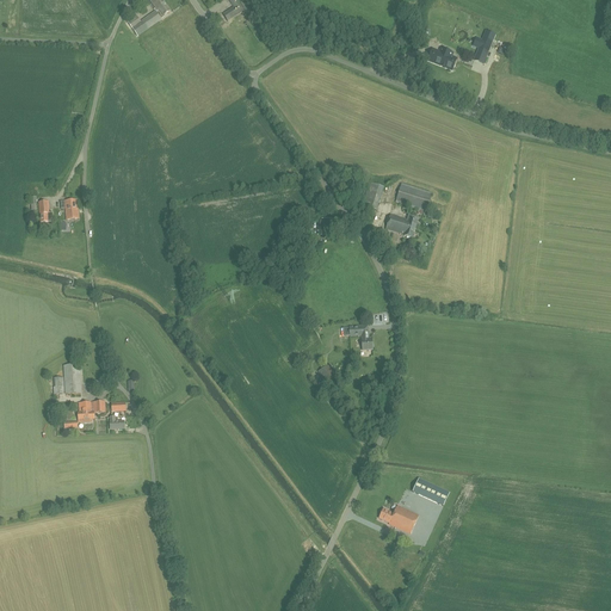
[(171,12),(162,0),(161,0),(160,0),(155,4),(158,7),(156,8),(158,11),(156,12),(161,18),(164,18),(171,12)]
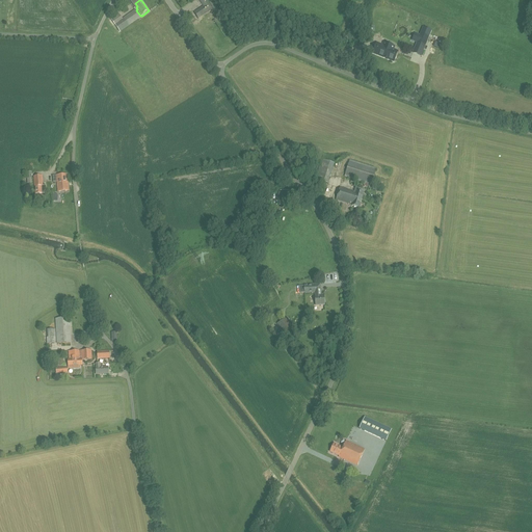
[(207,0),(198,0),(204,6),(194,12),(198,19),(213,8),(207,0)]
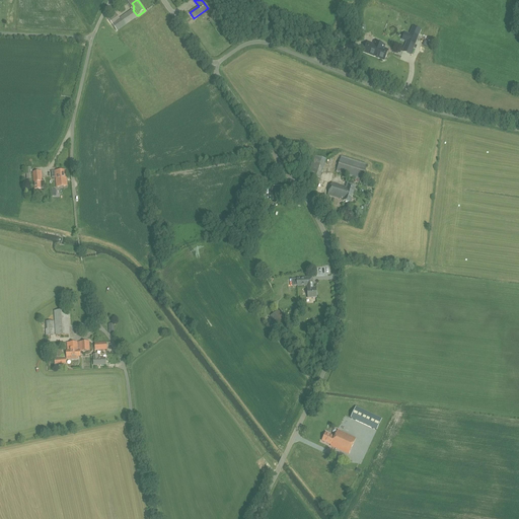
[(133,10),(120,19),(113,24),(117,30),(137,16),(137,15),(133,10)]
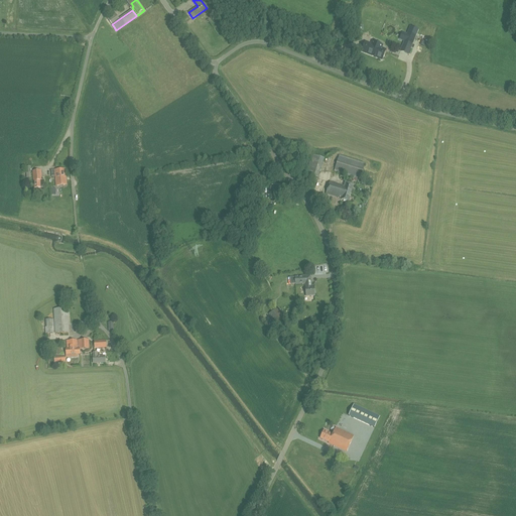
[(112,24),(119,19),(116,14),(108,19),(112,24)]
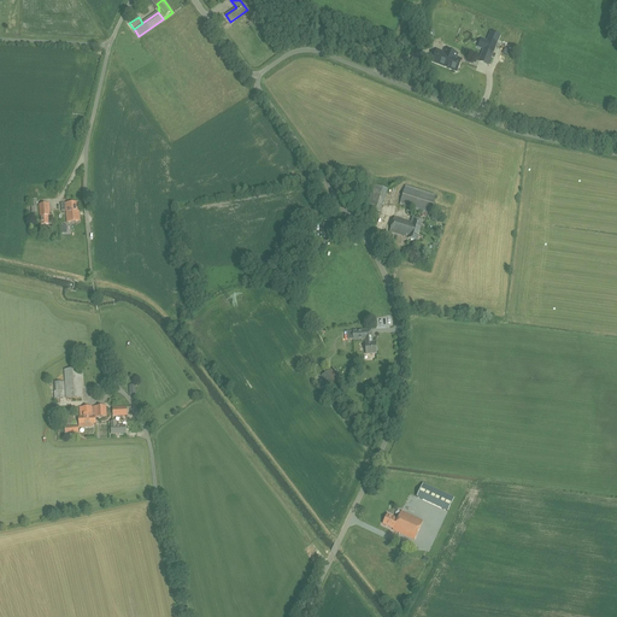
[(491,59),(499,36),(491,33),(481,56),(491,59)]
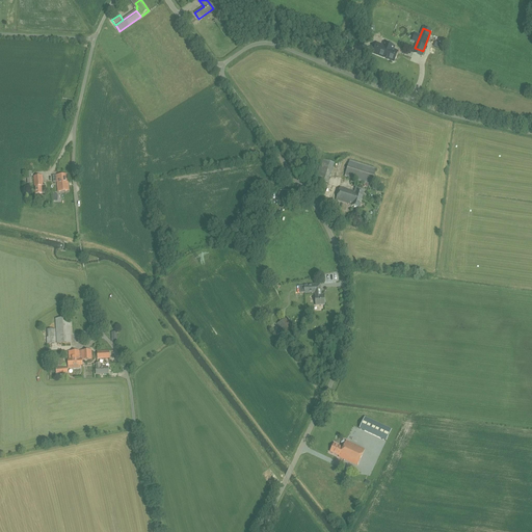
[(375,55),(394,61),(398,51),(393,49),(394,46),(384,43),(384,45),(380,44),(377,51),(375,55)]
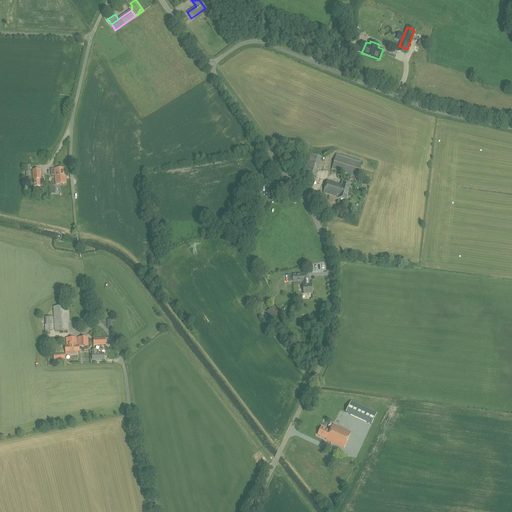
[(304,172),(315,176),(321,157),(310,153),(304,172)]
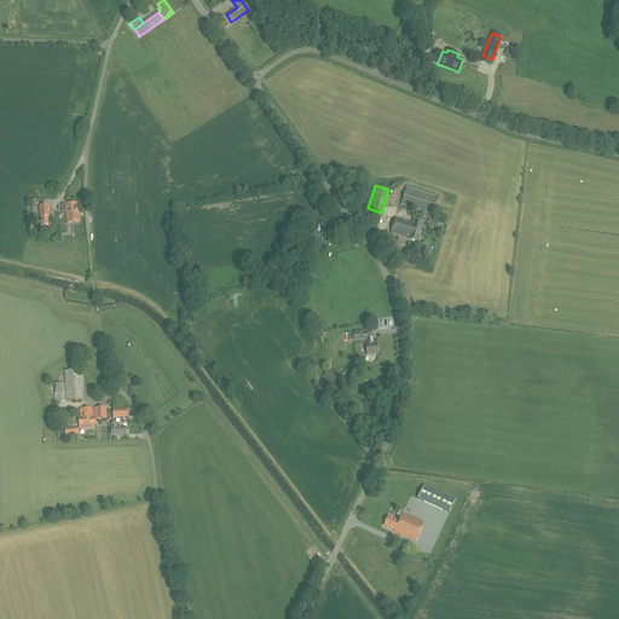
[(432,215),(438,196),(408,186),(401,204),(432,215)]
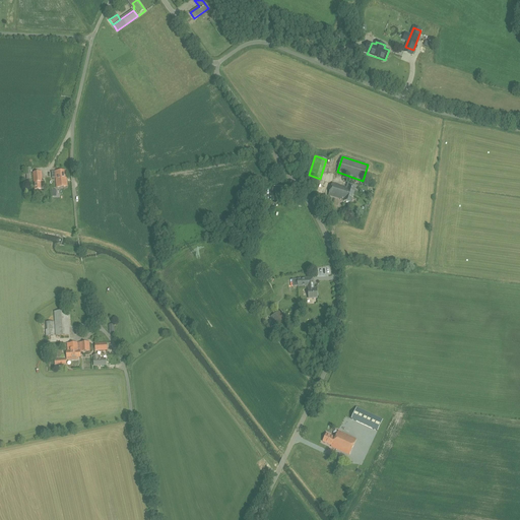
[(61,178),(67,178),(66,177),(66,170),(52,172),(52,178),(56,178),(56,179),(61,179),(61,178)]
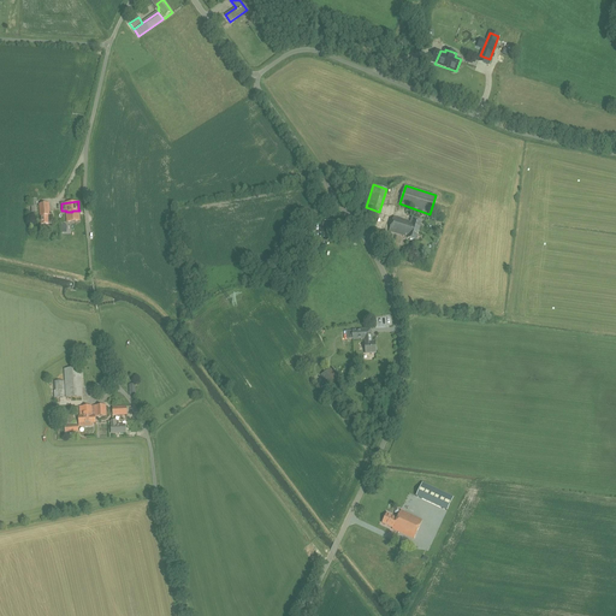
[(40,205),(40,215),(41,224),(54,223),(53,214),(51,214),(49,203),(40,205)]
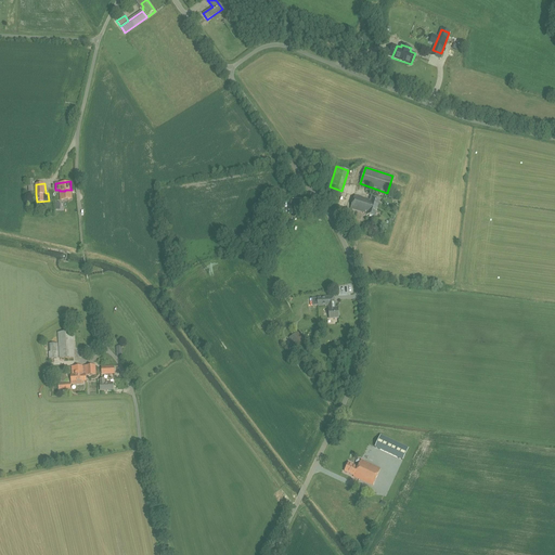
[(65,191),(60,191),(61,199),(72,198),(72,190),(65,190),(65,191)]
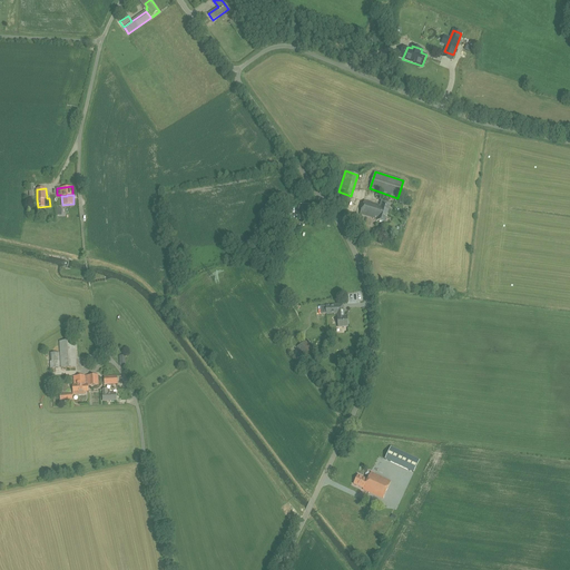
[(360,214),(373,218),(377,219),(377,220),(384,223),(390,206),(386,205),(387,203),(381,200),(380,205),(376,204),(364,200),(360,214)]
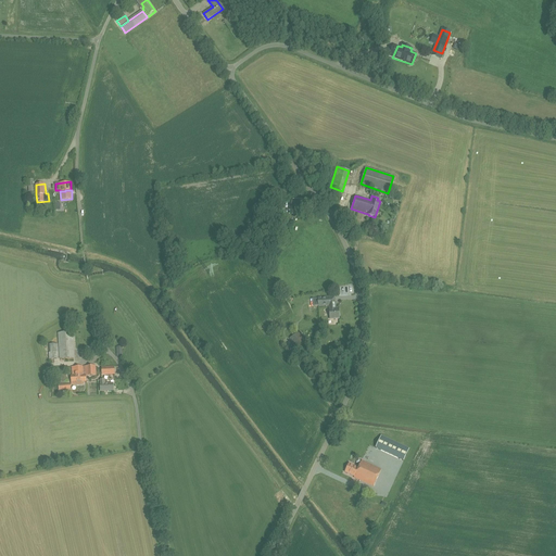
[(318,299),(314,299),(315,306),(319,306),(329,305),(329,304),(328,297),(318,298),(318,299)]
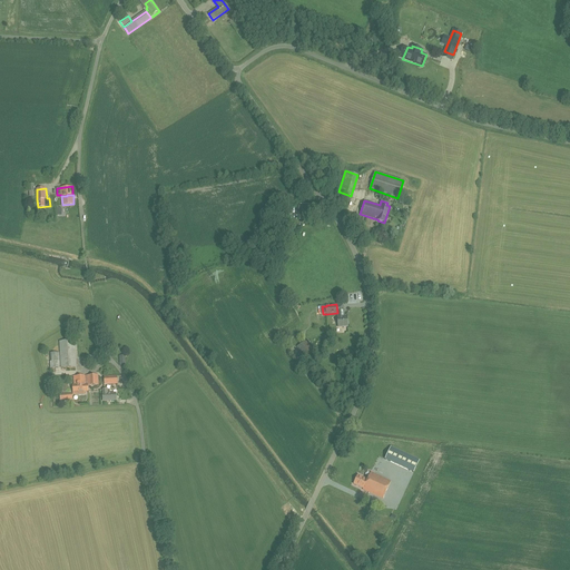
[(337,312),(337,313),(338,327),(349,326),(347,315),(344,316),(343,304),(336,304),(337,312)]
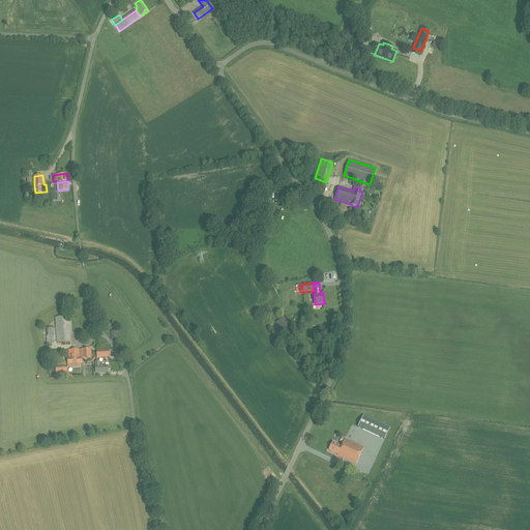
[(55,317),(57,342),(70,341),(69,317),(55,317)]
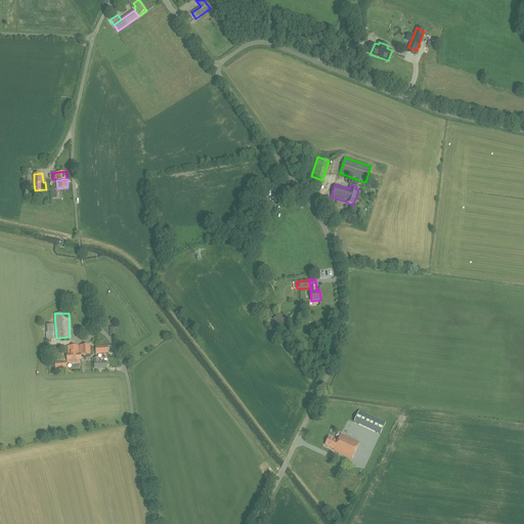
[(277,329),(289,323),(284,313),(272,318),(277,329)]
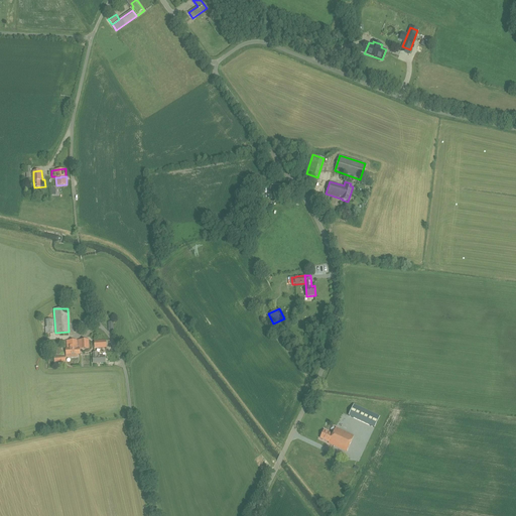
[(45,334),(54,333),(53,318),(45,319),(46,328),(45,328),(45,334)]
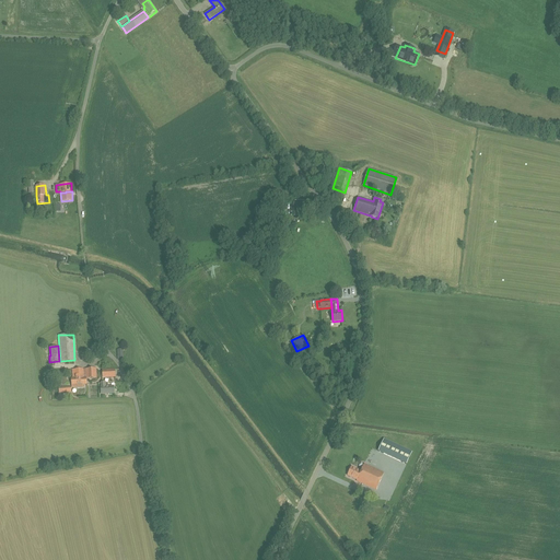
[(96,368),(72,370),(73,378),(71,378),(72,385),(76,385),(76,387),(83,387),(83,384),(86,384),(86,378),(97,377),(96,368)]
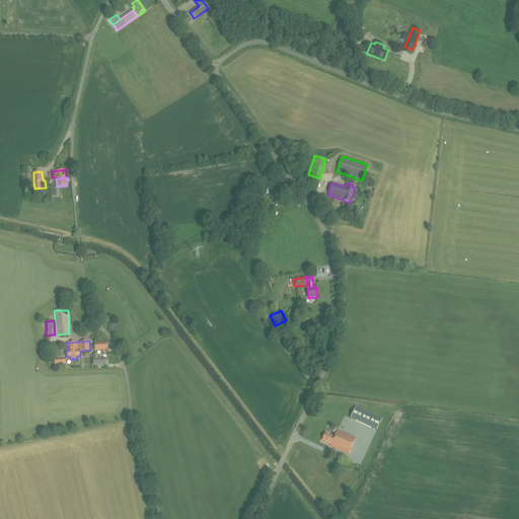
[(94,365),(106,364),(105,358),(98,358),(97,354),(93,355),(94,359),(93,359),(94,365)]
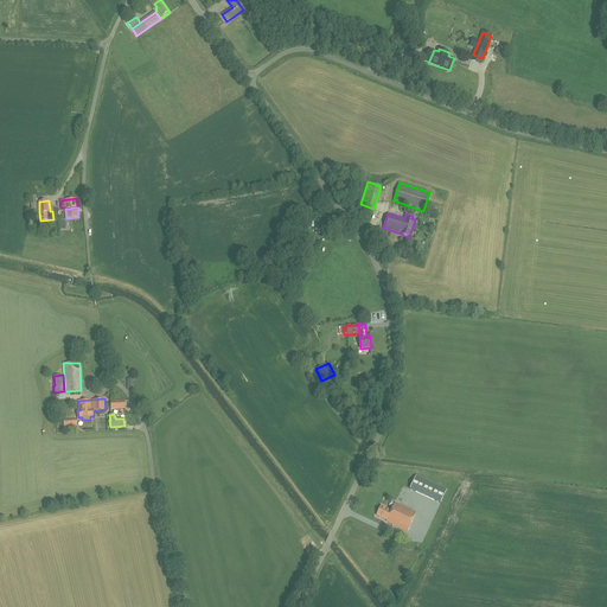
[(441,504),(447,490),(416,475),(410,490),(441,504)]
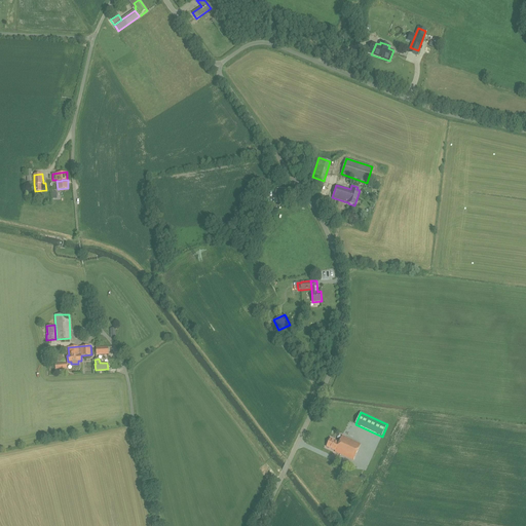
[(352,460),(361,444),(342,436),(339,442),(330,438),(326,446),(335,451),(335,452),(352,460)]
